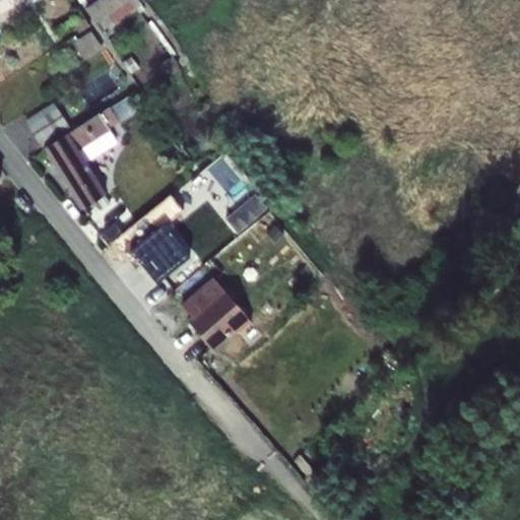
[(0,0),(0,16),(27,2),(25,0),(0,0)]
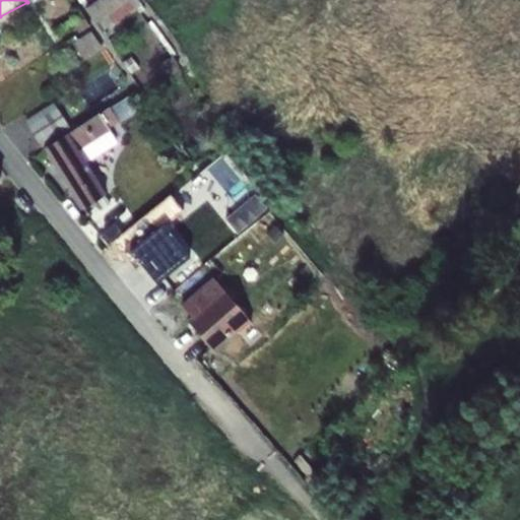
[(135,7),(140,4),(137,0),(99,0),(87,8),(103,29),(135,7)]
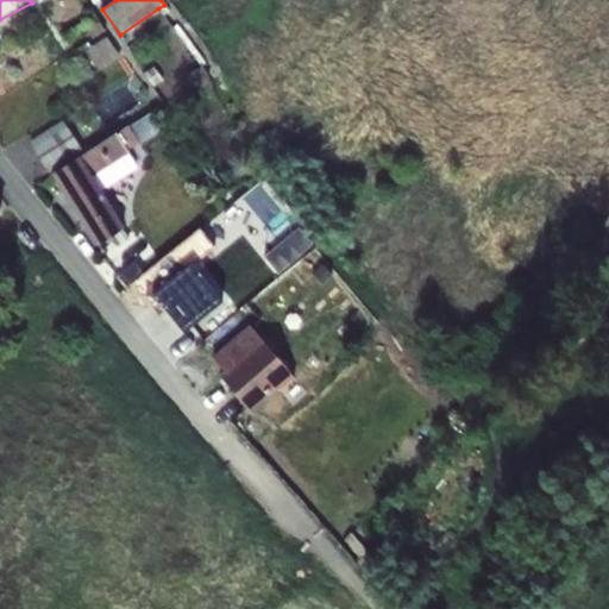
[(170,12),(164,5),(158,8),(165,16),(170,12)]
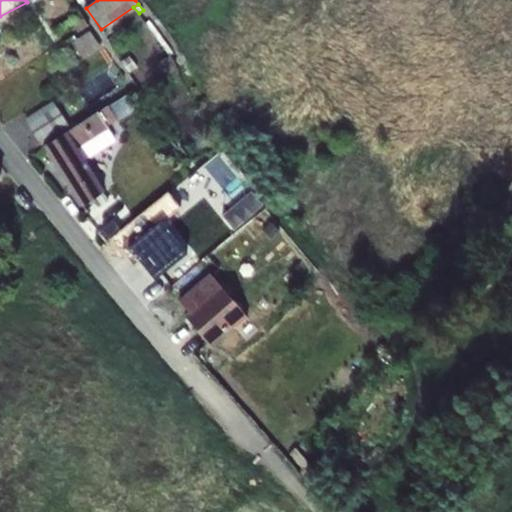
[(83,18),(74,25),(79,32),(88,25),(83,18)]
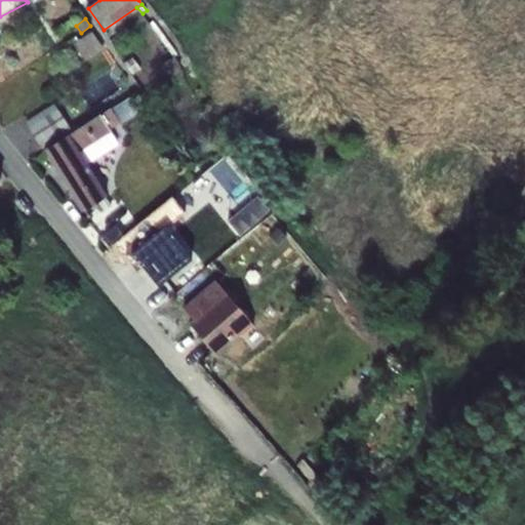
[(92,33),(75,44),(84,58),(103,47),(92,33)]
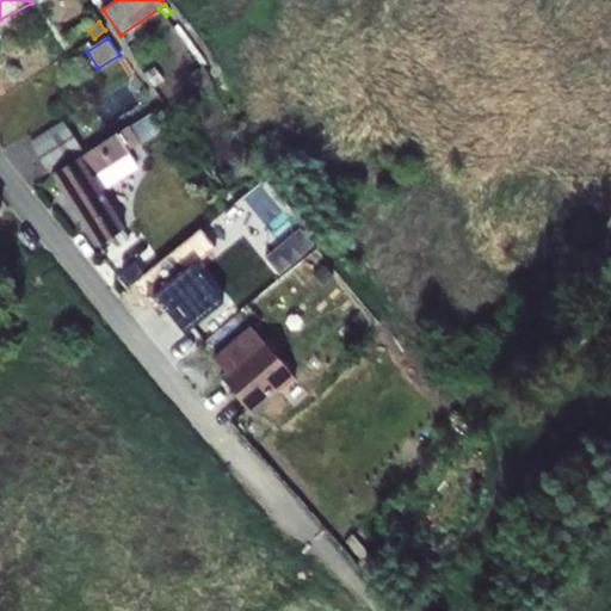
[(154,67),(146,74),(156,87),(164,81),(154,67)]
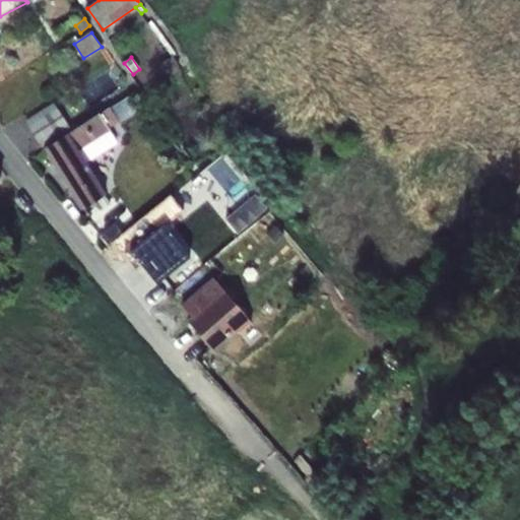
[(172,57),(156,66),(163,74),(178,66),(172,57)]
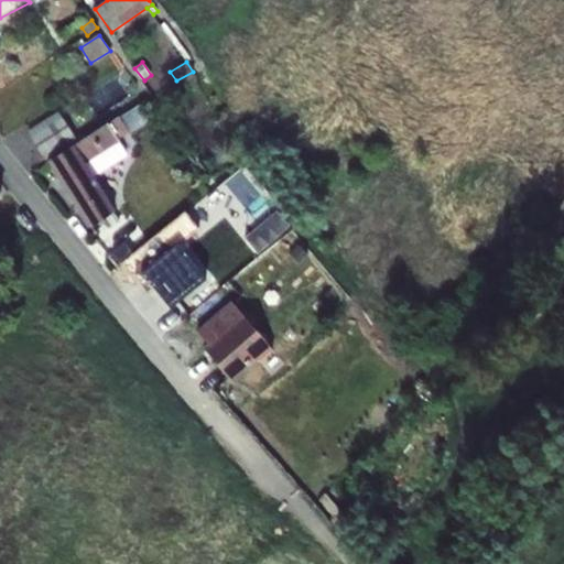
[(28,131),(45,159),(76,140),(58,111),(28,131)]
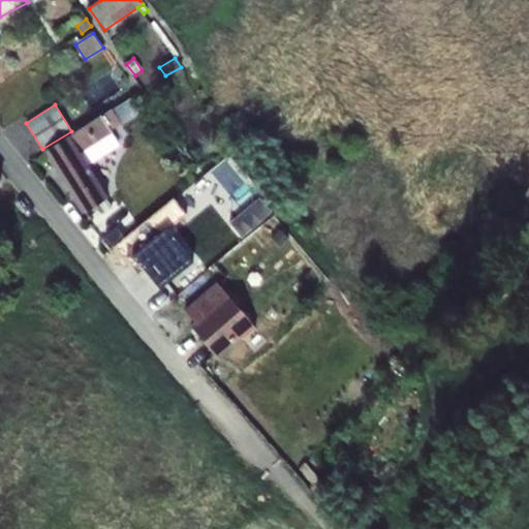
[(101,116),(69,136),(85,161),(118,142),(110,128),(121,121),(113,110),(101,116)]
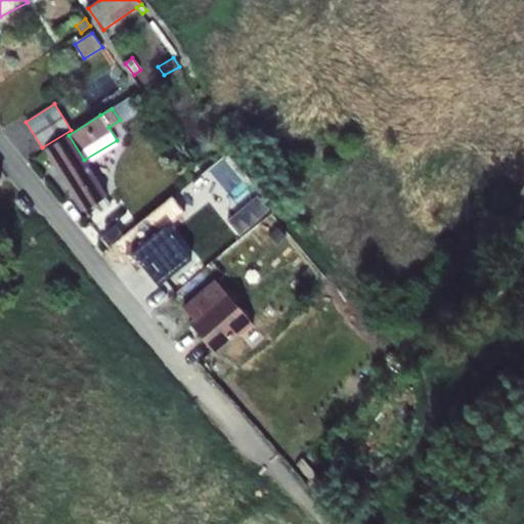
[(84,160),(69,135),(47,149),(85,209),(106,195),(84,160)]
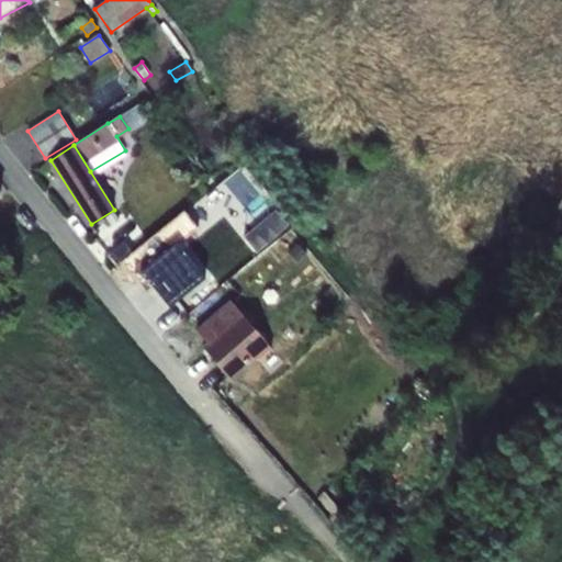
[(171,159),(163,165),(171,176),(181,170),(171,159)]
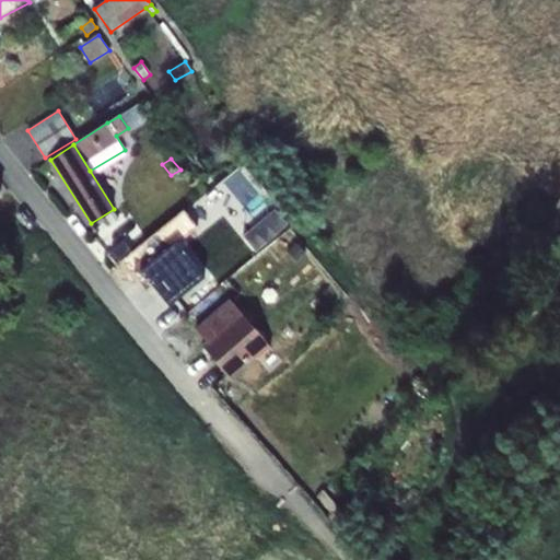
[(184,310),(226,273),(194,235),(207,225),(191,208),(137,254),(184,310)]
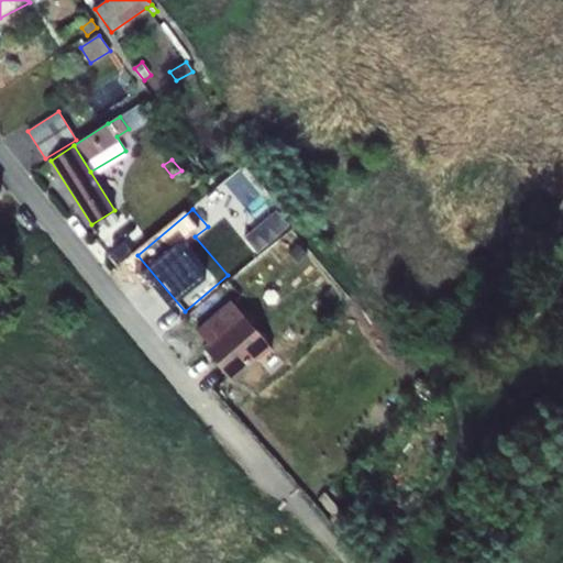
[(258,361),(271,348),(245,317),(229,302),(197,331),(208,343),(203,346),(230,378),(255,356),(258,361)]
